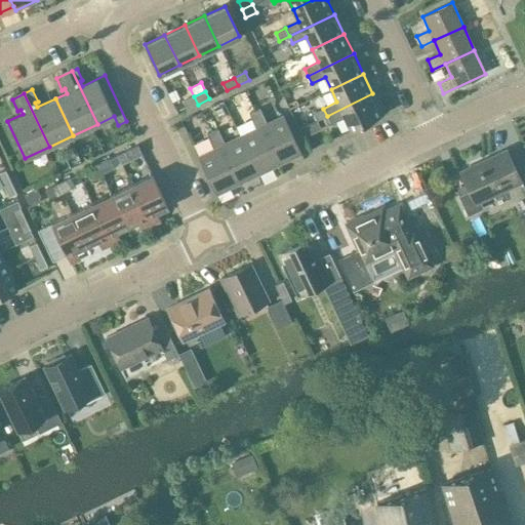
[(382,114),(372,93),(327,116),(330,124),(345,117),(350,129),(382,114)]
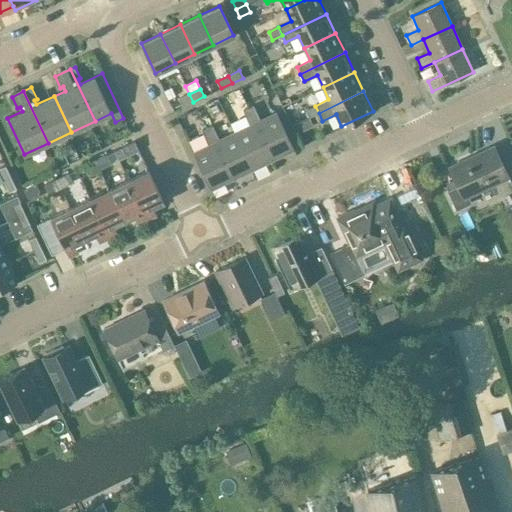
[(182,107),(193,102),(189,94),(178,99),(182,107)]
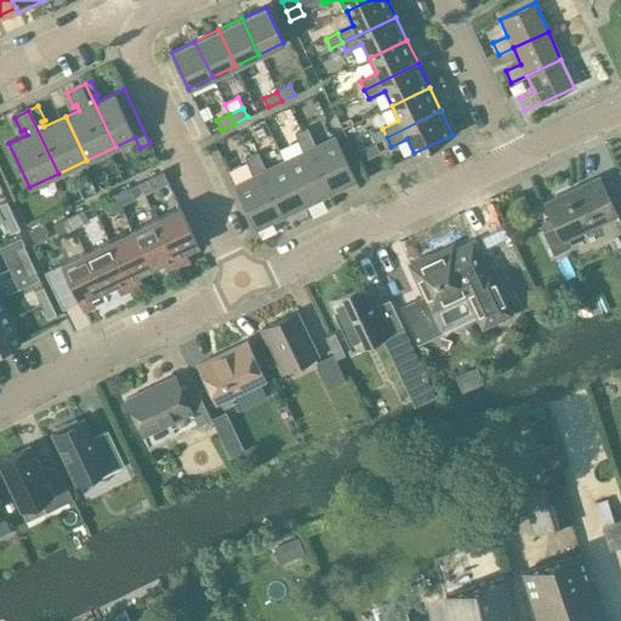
[(301,131),(295,134),(300,143),(312,137),(307,129),(301,131)]
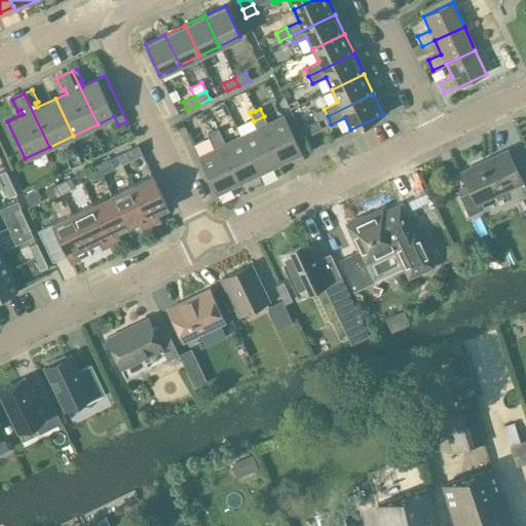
[(324,109),(314,113),(317,120),(328,116),(324,109)]
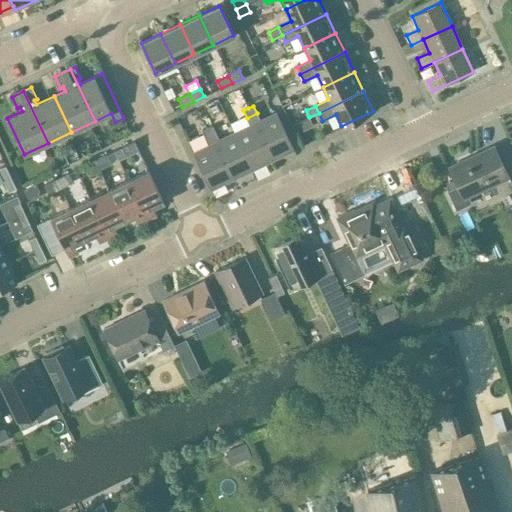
[(250,125),(234,133),(252,169),(273,159),(255,123),(260,120),(257,113),(247,118),(250,125)]
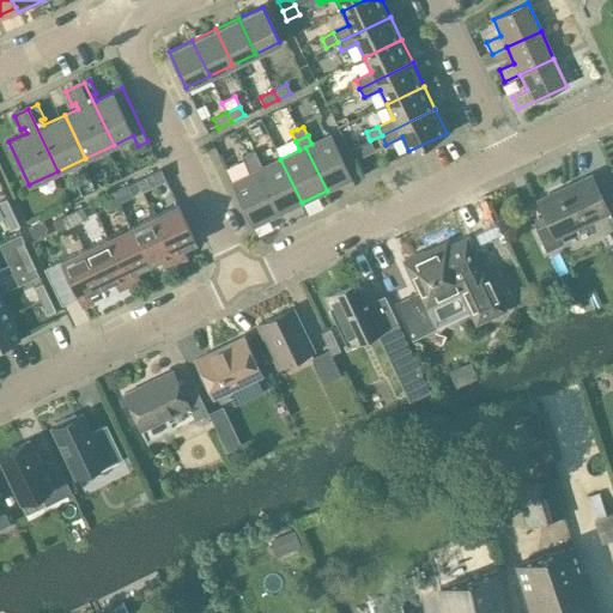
[(311,144),(305,147),(327,190),(351,180),(331,135),(311,144)]
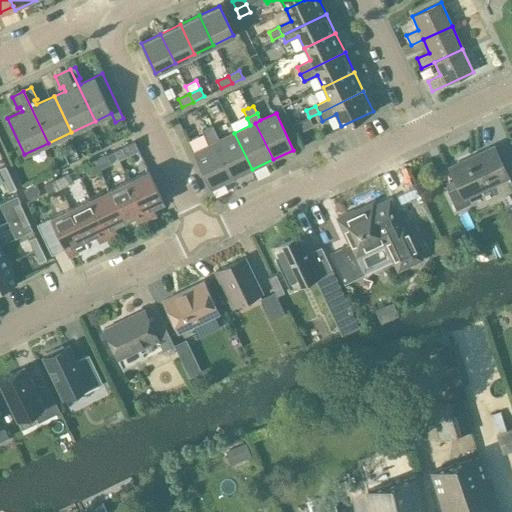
[(207,128),(202,131),(205,137),(215,133),(212,126),(207,128)]
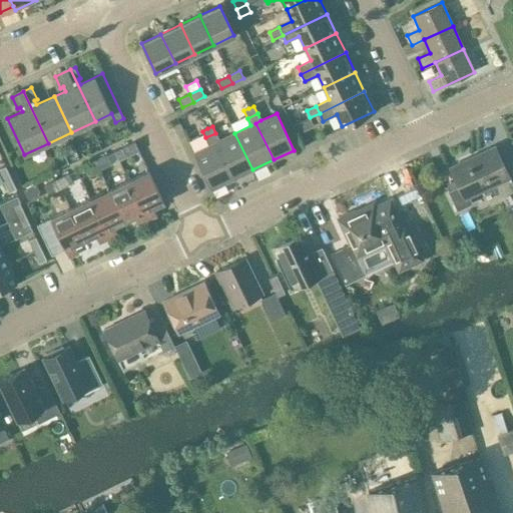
[(209,145),(192,153),(210,189),(231,179),(214,142),(219,140),(215,133),(205,137),(209,145)]
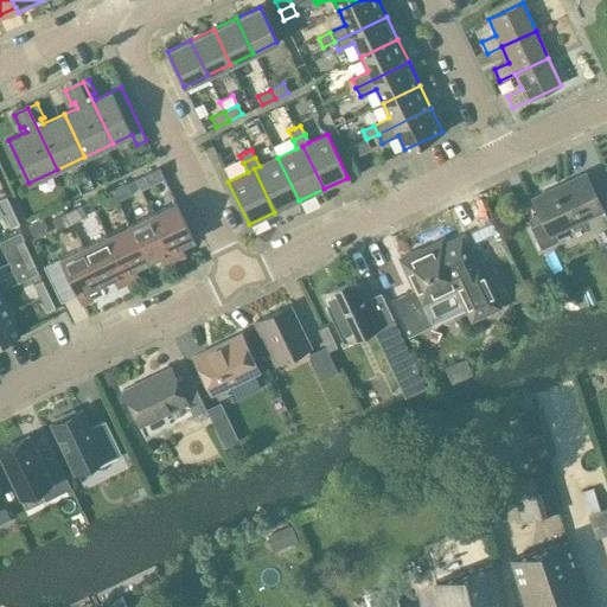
[(260,166),(254,168),(274,212),(299,200),(278,158),(260,166)]
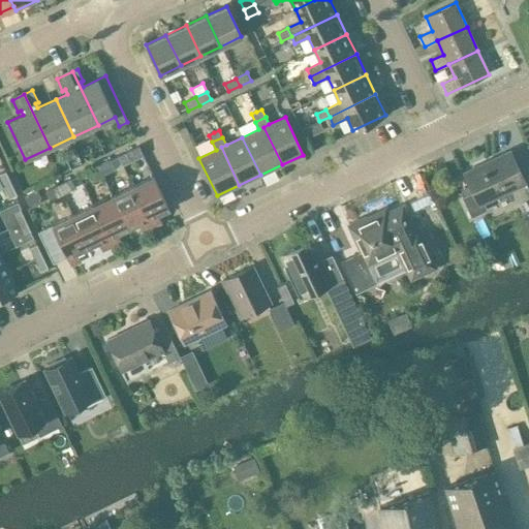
[(130,161),(131,161),(144,155),(138,146),(126,152),(130,161)]
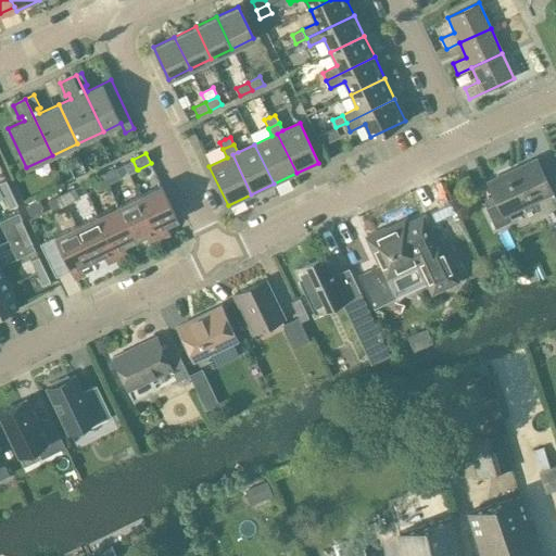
[(488,182),(497,203),(487,209),(495,228),(512,220),(507,213),(551,192),(535,160),(488,182)]
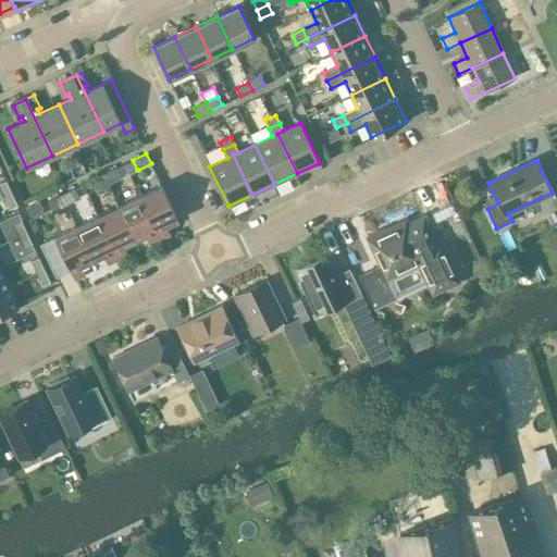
[(103,174),(108,184),(122,177),(116,168),(103,174)]
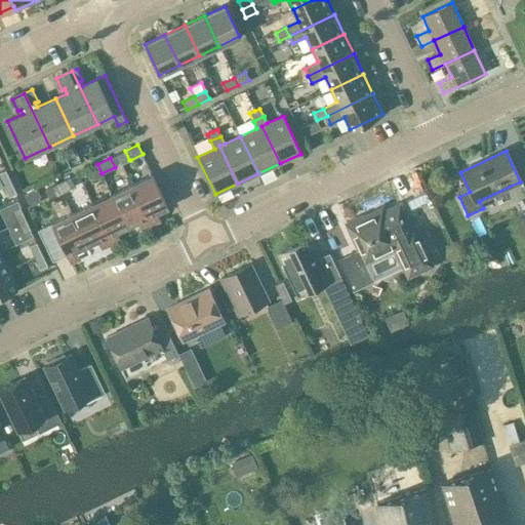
[(89,179),(102,173),(97,164),(85,170),(89,179)]
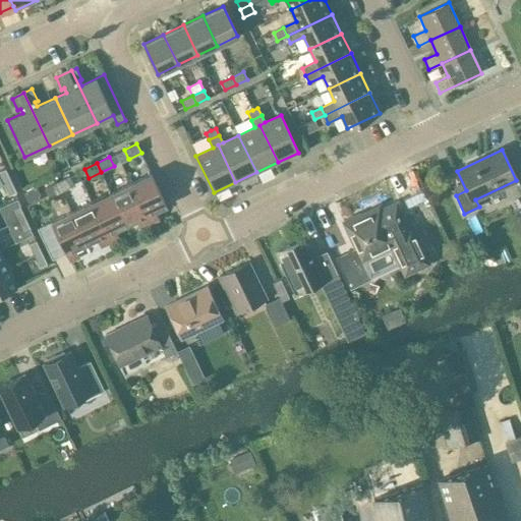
[(5,169),(0,170),(0,178),(3,184),(10,180),(5,169)]
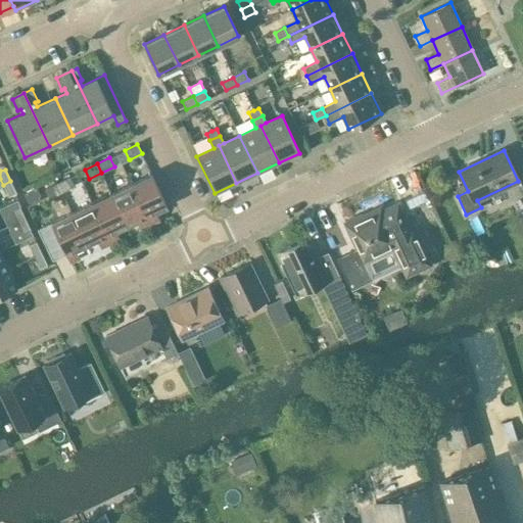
[(131,184),(150,224),(159,220),(155,211),(168,206),(151,174),(131,184)]
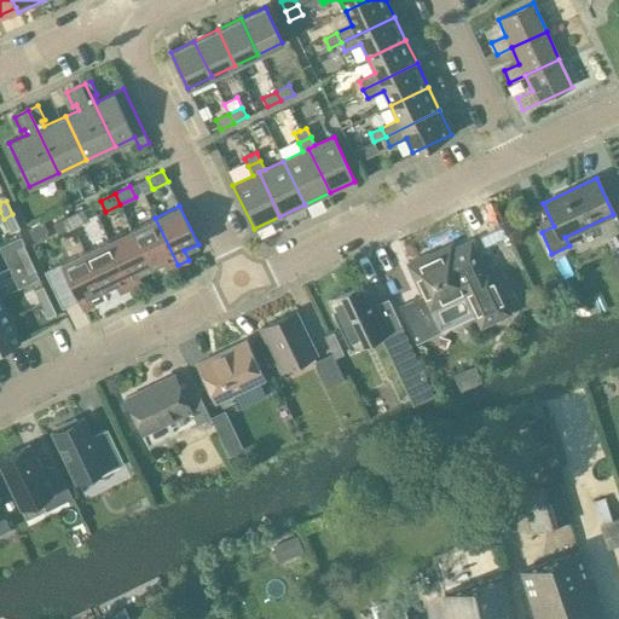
[(68,217),(73,227),(88,220),(82,209),(68,217)]
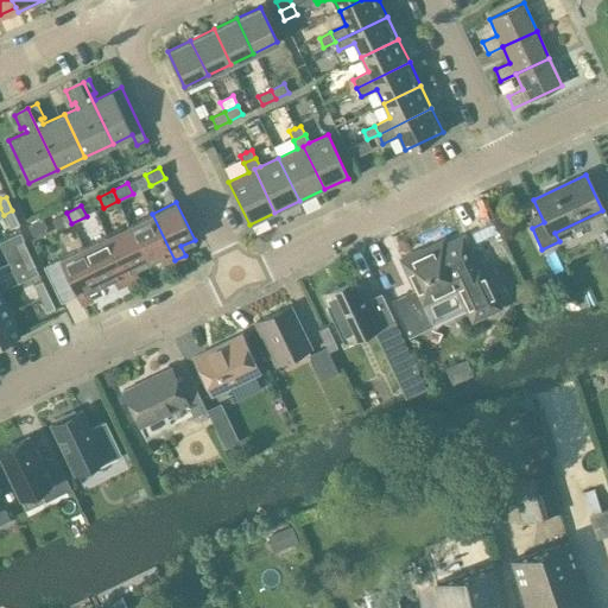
[(12,210),(4,215),(10,228),(18,225),(12,210)]
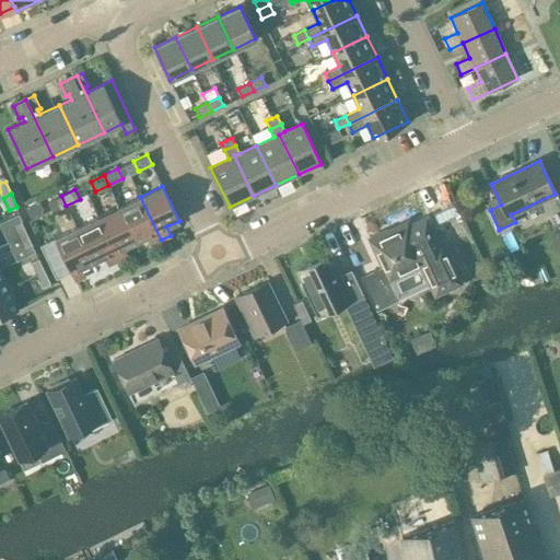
[(53,212),(66,206),(61,196),(48,202),(53,212)]
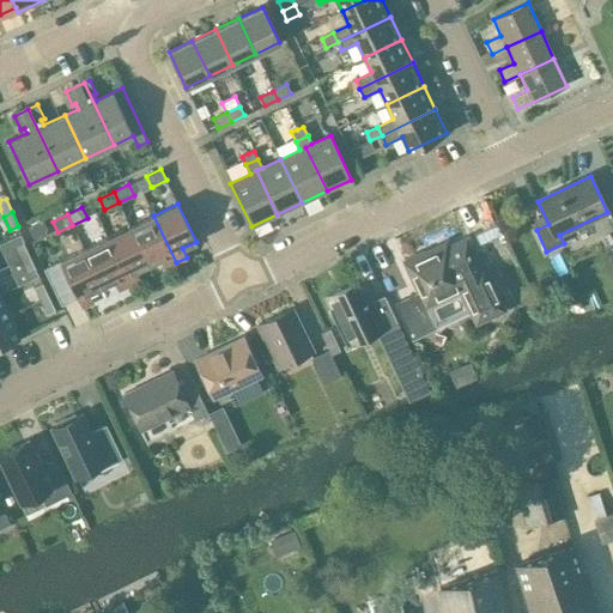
[(165,267),(176,262),(153,216),(131,226),(149,265),(162,259),(165,267)]
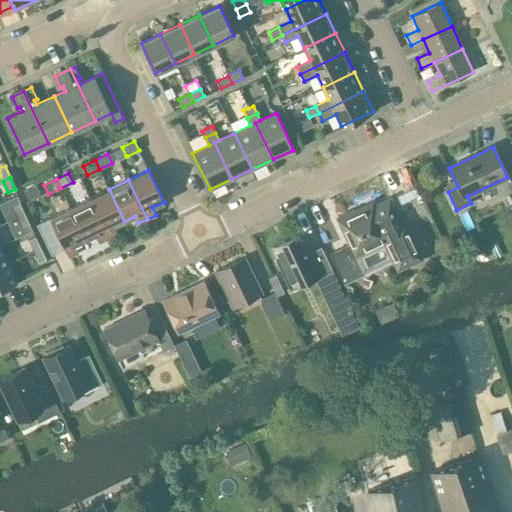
[(39,191),(36,184),(23,189),(29,202),(36,198),(39,191)]
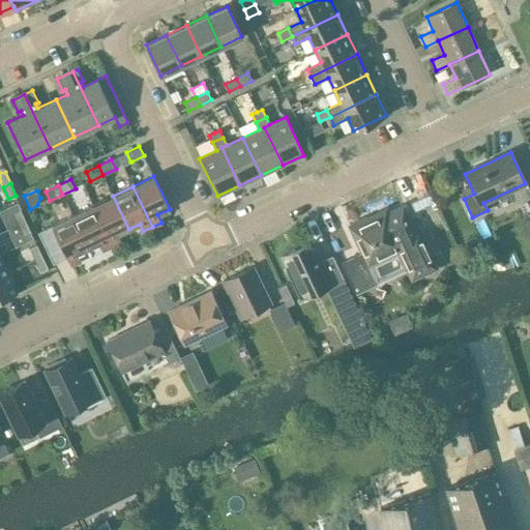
[(117,234),(128,229),(113,196),(92,205),(112,246),(121,242),(117,234)]
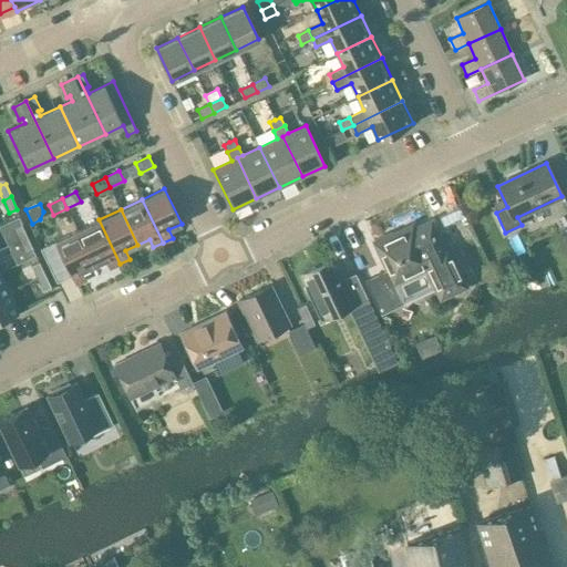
[(120,264),(99,219),(78,230),(94,266),(106,259),(110,268),(120,264)]
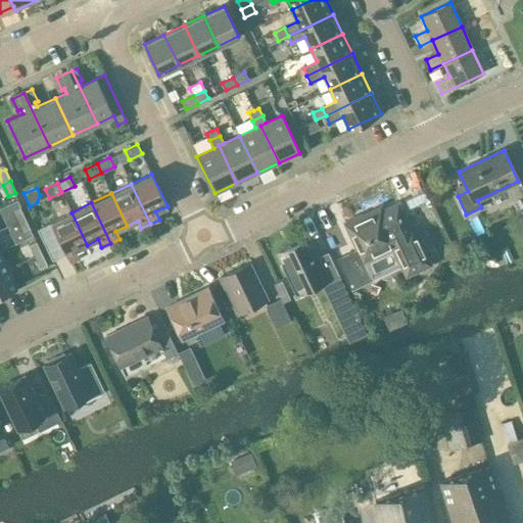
[(18,206),(11,209),(16,222),(25,218),(18,206)]
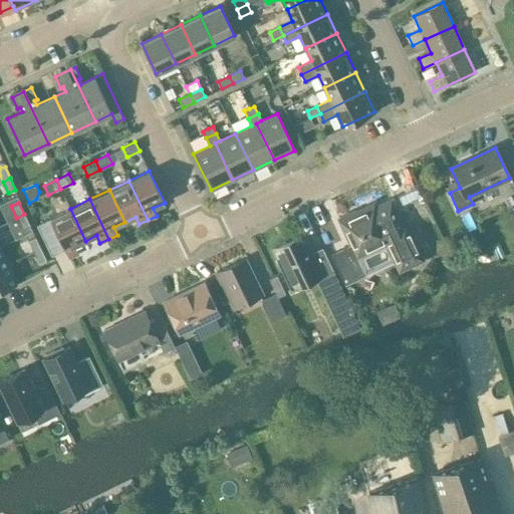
[(400,267),(420,259),(405,225),(401,227),(390,203),(374,210),(372,207),(354,215),(353,213),(337,220),(350,247),(334,255),(346,280),(363,272),(355,255),(388,240),(400,267)]
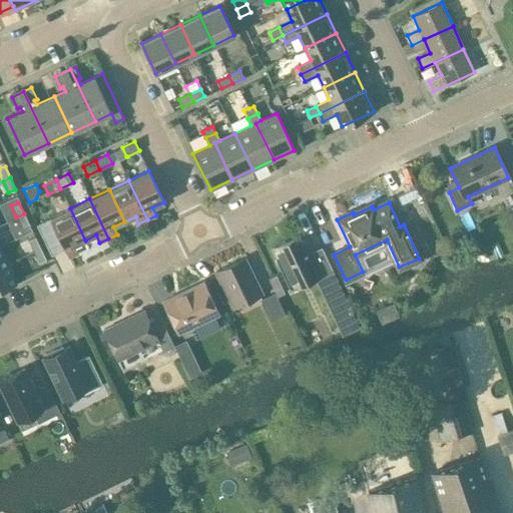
[(74,245),(85,240),(70,208),(50,217),(68,258),(78,252),(74,245)]
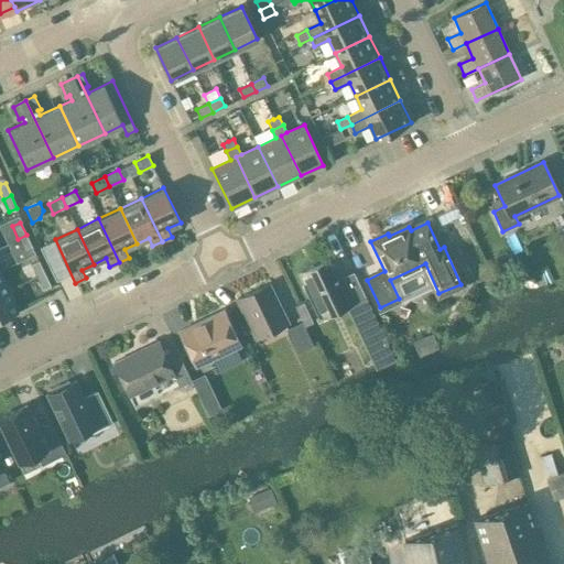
[(26,235),(18,239),(24,251),(32,248),(26,235)]
